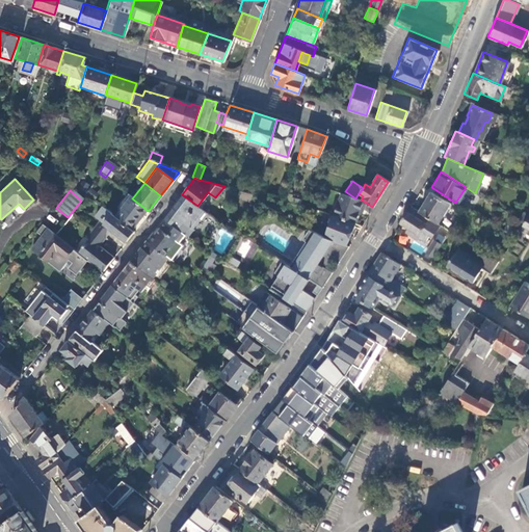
[(253,194),(238,190),(236,197),(249,203),(253,194)]
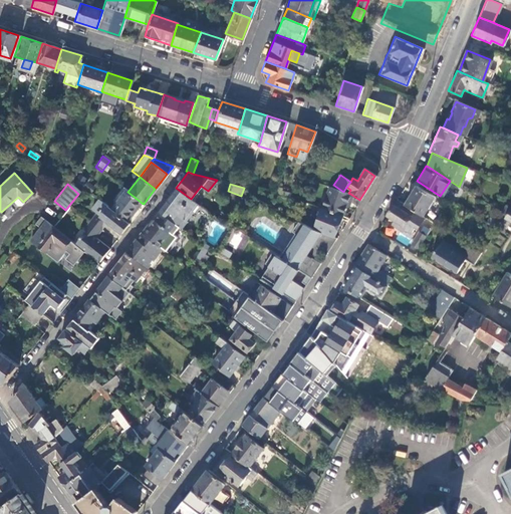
[(414,185),(402,204),(422,217),(434,197),(414,185)]
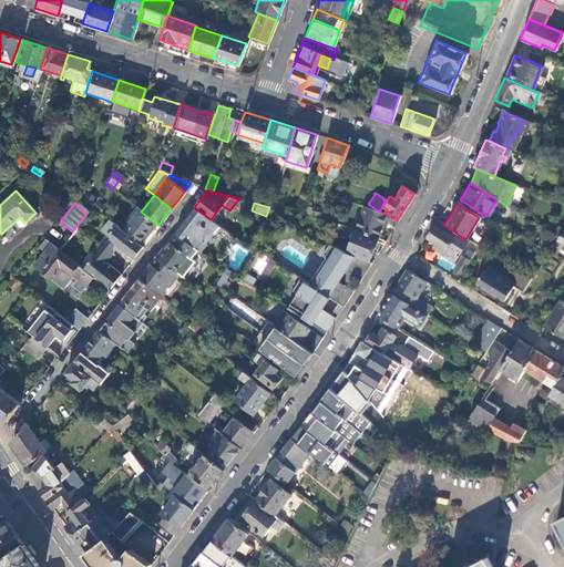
[(379,212),(362,206),(354,229),(377,238),(387,214),(385,213),(379,212)]
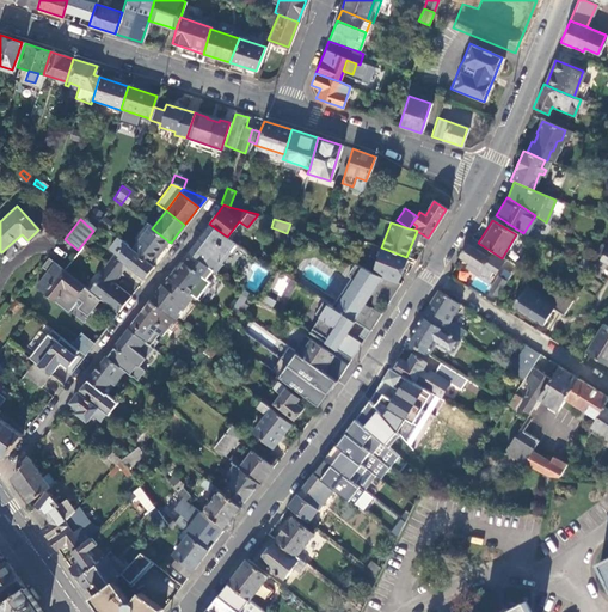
[(227,237),(209,224),(202,233),(194,243),(204,251),(208,255),(202,262),(213,270),(215,273),(238,245),(227,237)]
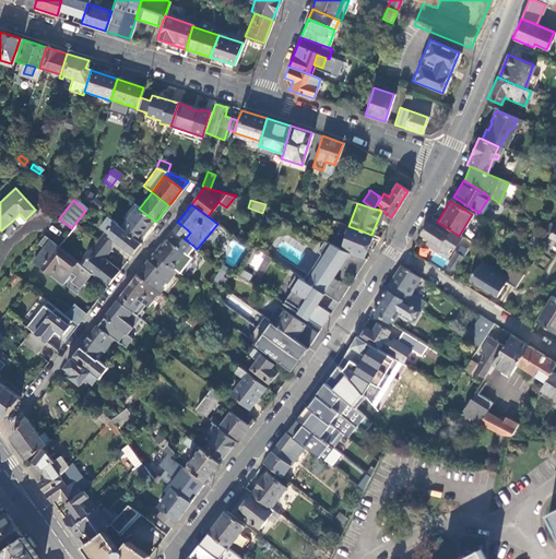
[(119,227),(138,242),(148,229),(154,221),(139,209),(135,206),(119,227)]
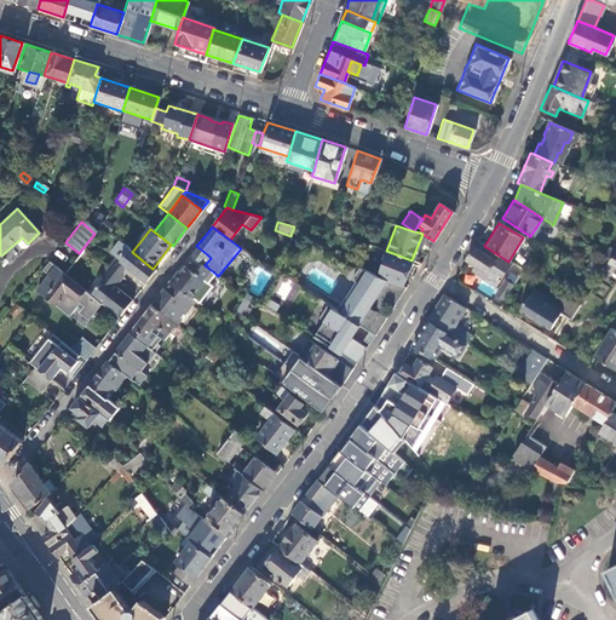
[(476,241),(464,260),(472,265),(468,271),(483,280),(484,277),(491,282),(496,276),(499,277),(508,262),(484,246),(476,241)]
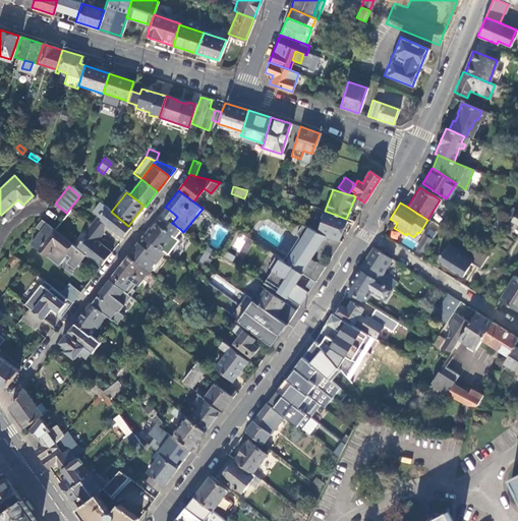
[(517,206),(509,221),(517,227),(517,206)]
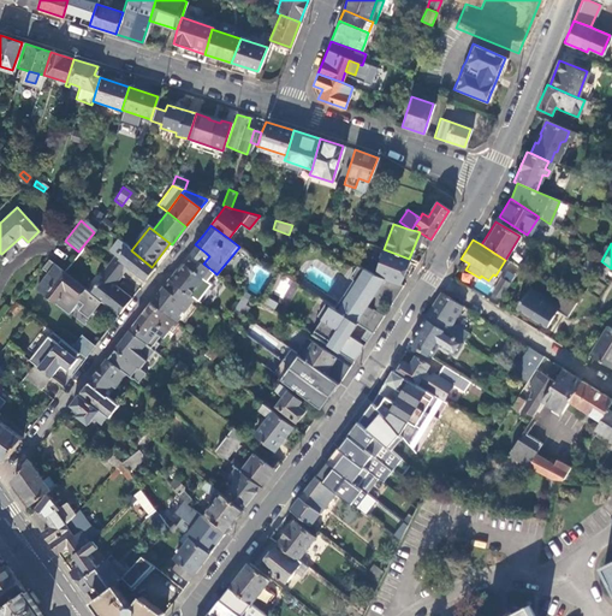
[(206,253),(195,244),(189,252),(194,255),(203,264),(209,256),(206,253)]
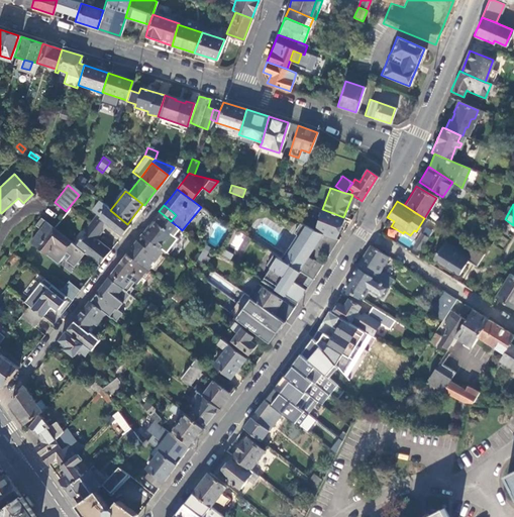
[(123,232),(129,225),(127,224),(110,210),(107,208),(99,218),(107,224),(121,235),(123,232)]
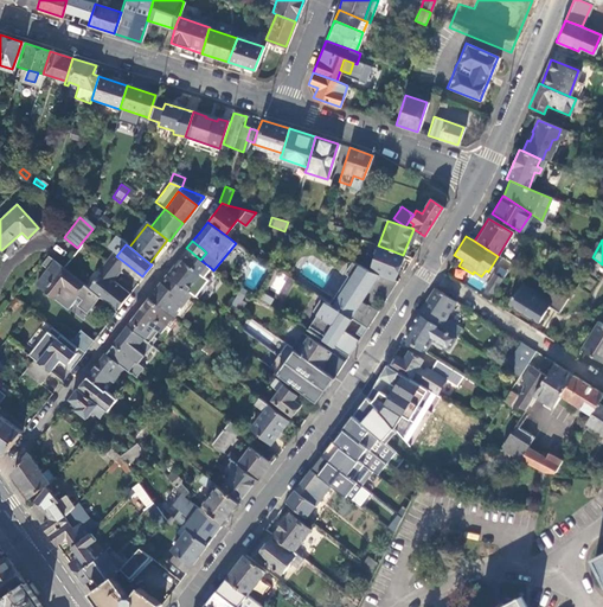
[(403,255),(378,246),(369,272),(393,280),(403,255)]
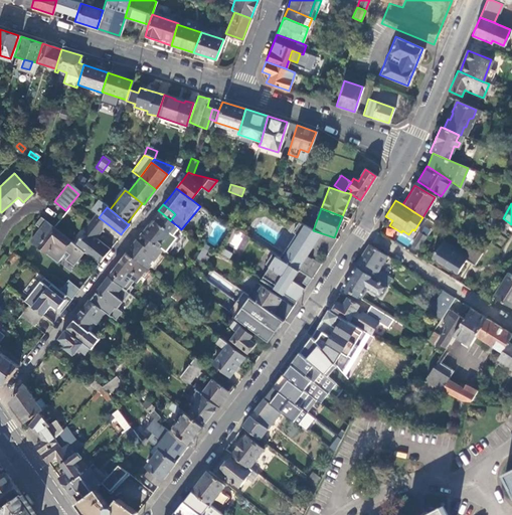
[(179,227),(170,220),(162,213),(153,224),(150,227),(147,225),(140,233),(157,245),(160,241),(161,242),(163,240),(165,240),(170,234),(172,235),(179,227)]
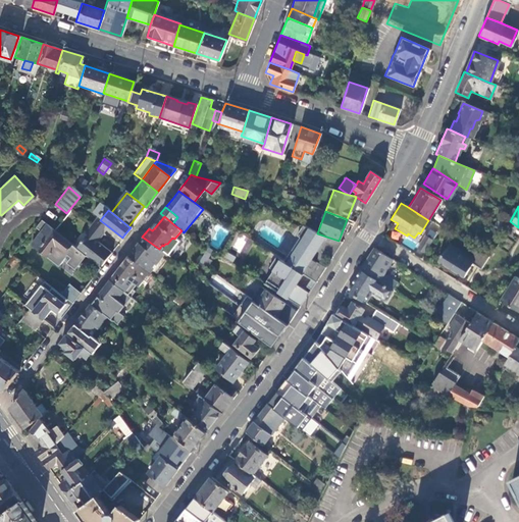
[(96,217),(91,224),(102,233),(108,226),(100,220),(96,217)]
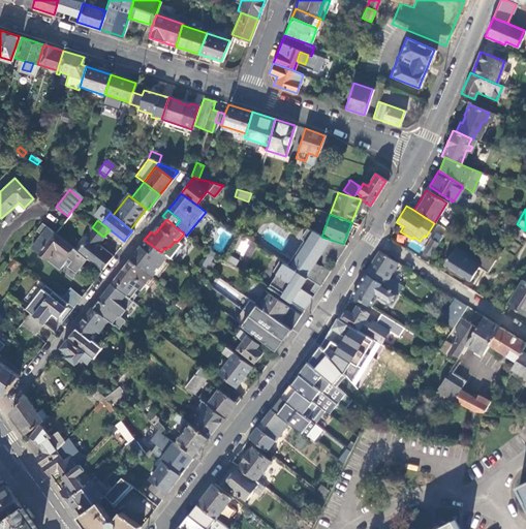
[(40,235),(30,247),(58,270),(65,261),(76,271),(86,259),(76,251),(72,249),(72,248),(54,232),(54,234),(40,223),(36,228),(35,230),(40,235)]
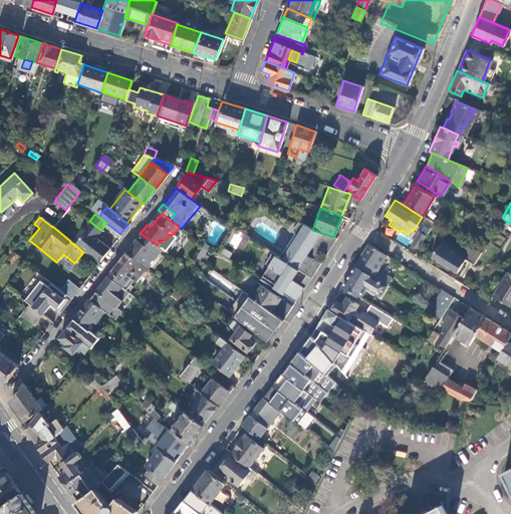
[(83,252),(97,263),(101,258),(102,256),(108,249),(94,238),(100,230),(89,221),(82,229),(84,231),(74,244),(83,252)]
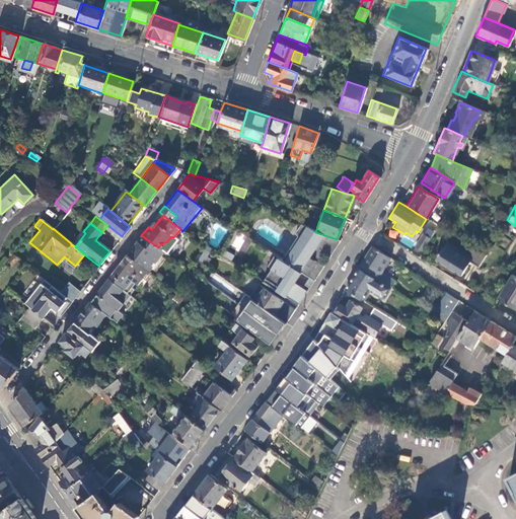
[(281,261),(313,281),(321,267),(317,264),(323,253),(328,256),(339,240),(337,239),(315,232),(300,223),(293,234),(300,238),(294,248),(290,245),(281,261)]
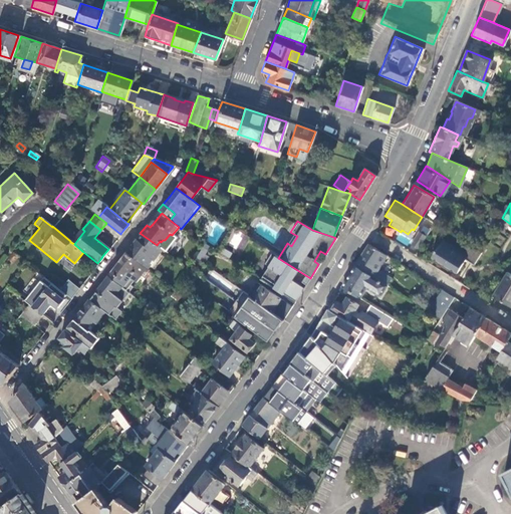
[(410,245),(416,249),(424,236),(417,232),(410,245)]
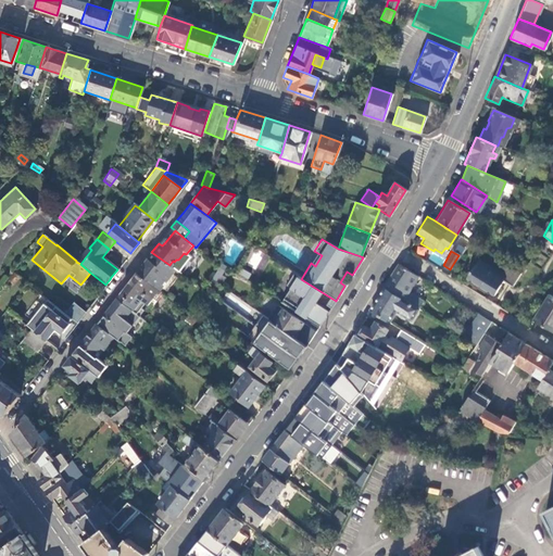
[(170,265),(151,252),(145,261),(135,274),(159,292),(161,293),(162,291),(159,288),(174,268),(170,265)]
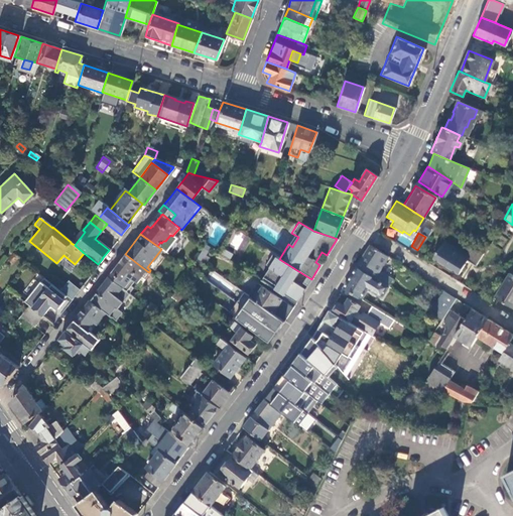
[(397,235),(394,241),(406,246),(409,239),(397,235)]
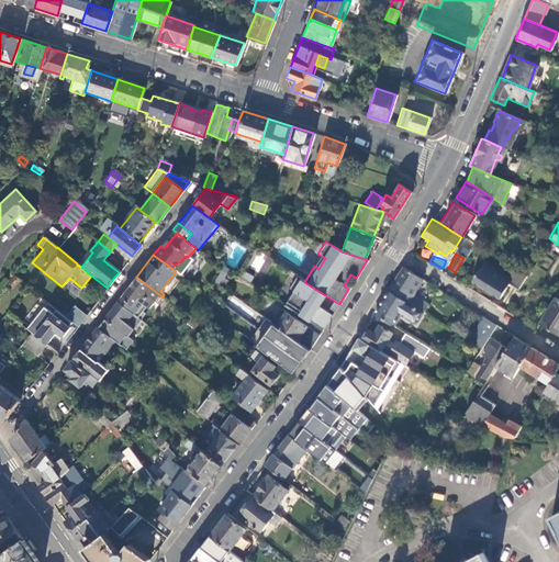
[(506,284),(516,290),(525,277),(511,267),(505,277),(481,263),(470,282),(499,298),(506,284)]
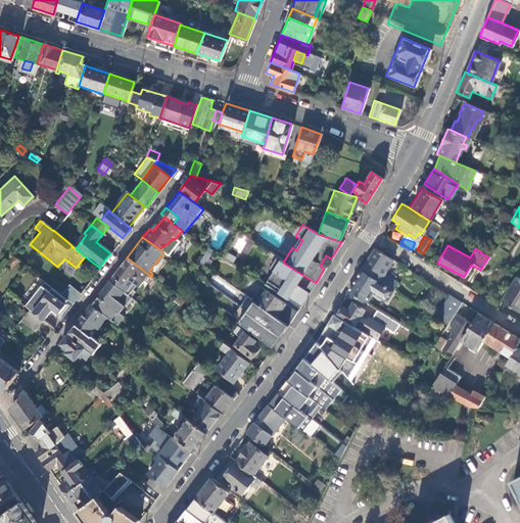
[(211,250),(206,247),(197,262),(199,263),(202,265),(211,250)]
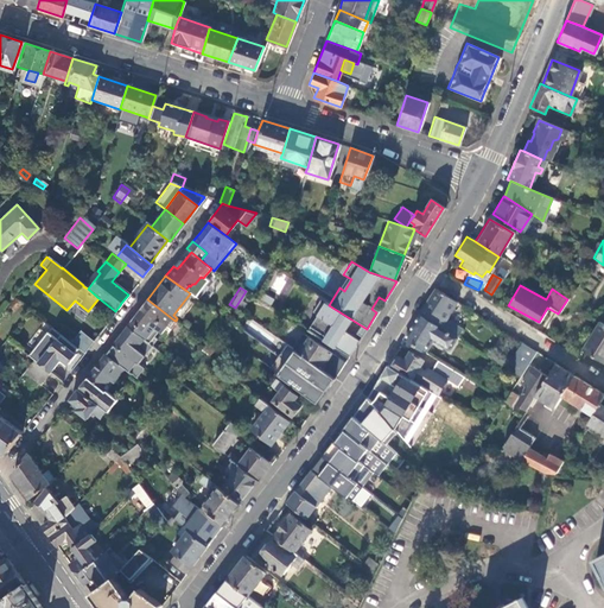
[(455,302),(433,289),(418,314),(456,337),(458,340),(463,331),(444,320),(455,302)]
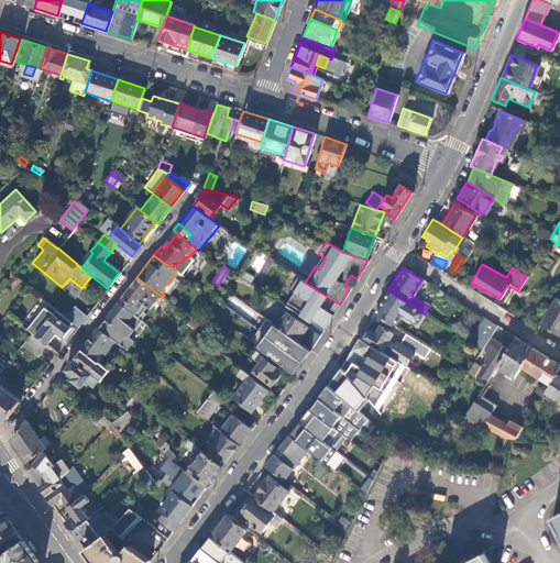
[(335,313),(340,305),(305,283),(296,276),(287,289),(293,293),(286,302),(303,313),(300,317),(321,331),(332,316),(318,308),(326,297),(333,302),(329,310),(335,313)]
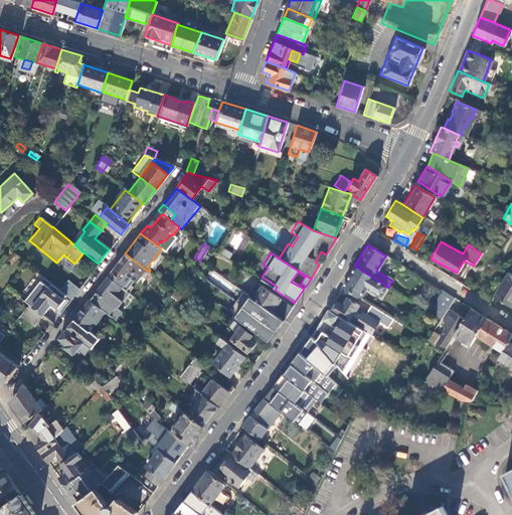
[(147,271),(125,253),(118,263),(110,273),(120,281),(124,275),(136,285),(147,271)]
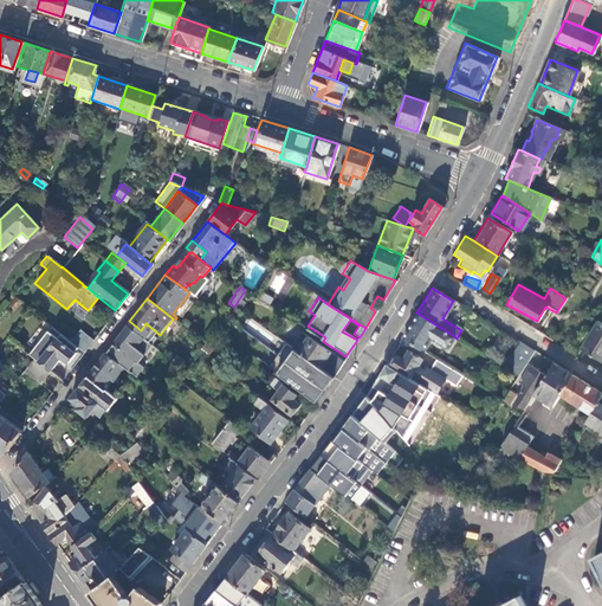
[(446,349),(454,336),(416,313),(403,334),(400,339),(421,352),(429,339),(446,349)]
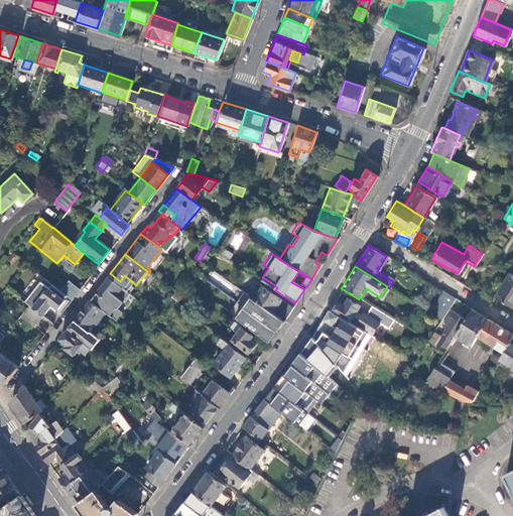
[(512,276),(507,273),(492,296),(512,308),(512,307),(512,276)]
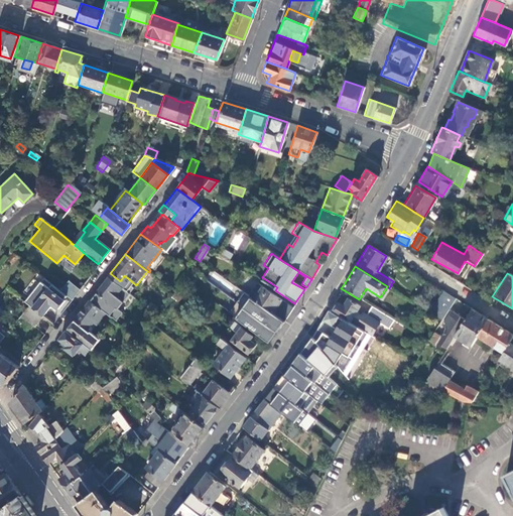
[(98,296),(92,303),(104,312),(114,320),(121,312),(116,308),(127,293),(121,288),(121,287),(107,277),(98,288),(94,293),(95,294),(98,296)]
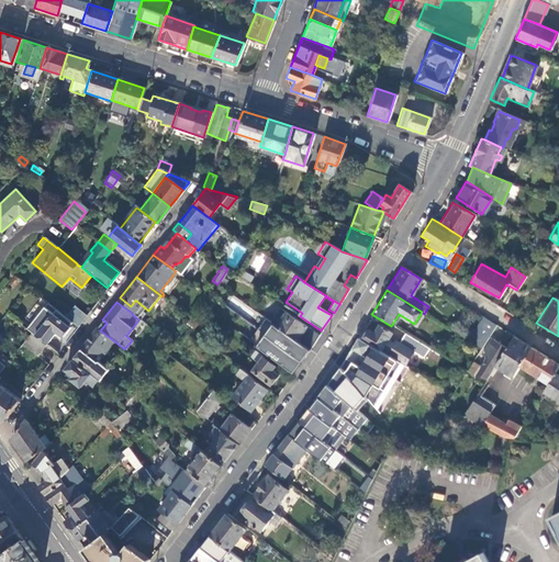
[(73,305),(64,317),(76,327),(85,315),(73,305)]
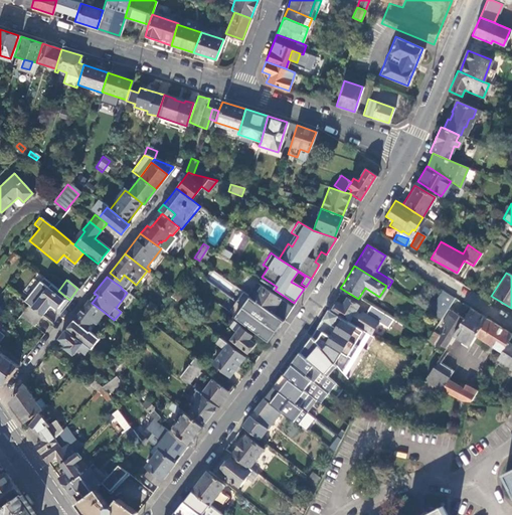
[(226,312),(267,343),(282,320),(286,316),(276,309),(275,311),(273,309),(276,305),(278,306),(282,301),(261,286),(258,290),(252,287),(246,295),(241,291),(226,312)]
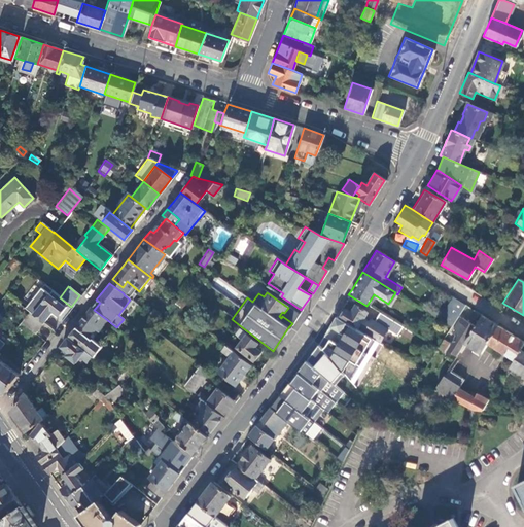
[(31,314),(41,323),(51,311),(57,316),(65,307),(48,293),(37,307),(37,306),(31,314)]
